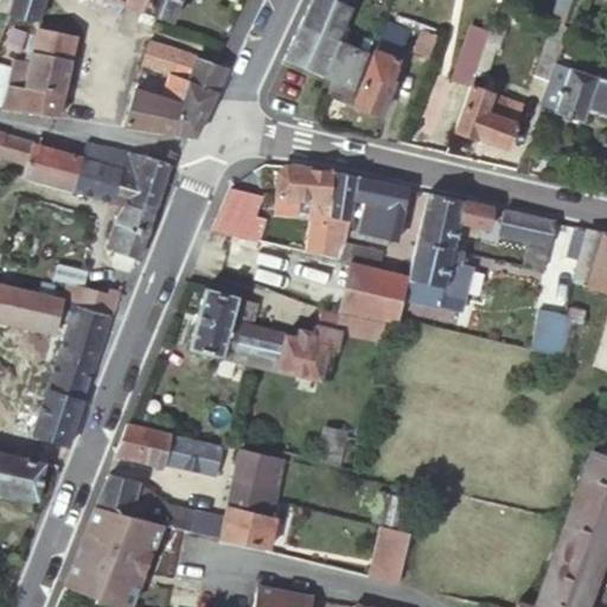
[(11,0),(4,21),(26,27),(34,24),(40,0),(11,0)]
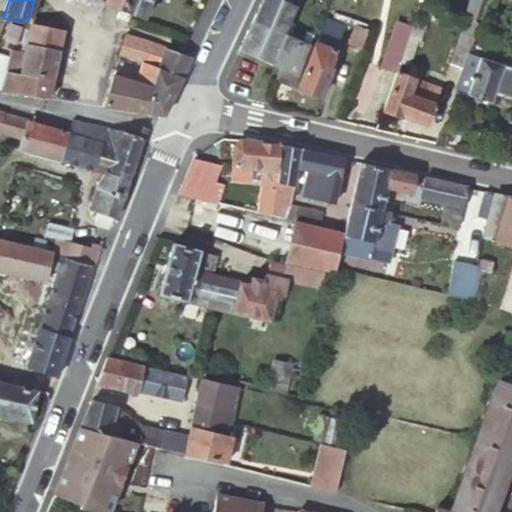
[(108,0),(107,5),(134,16),(147,20),(153,0),(108,0)]
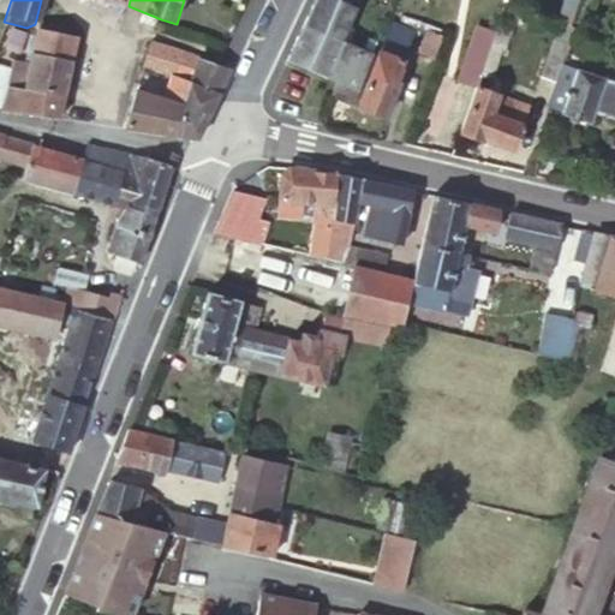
[(315,0),(304,25),(286,63),(335,85),(346,90),(357,95),(371,58),(363,54),(340,42),(354,12),(330,0),(315,0)]
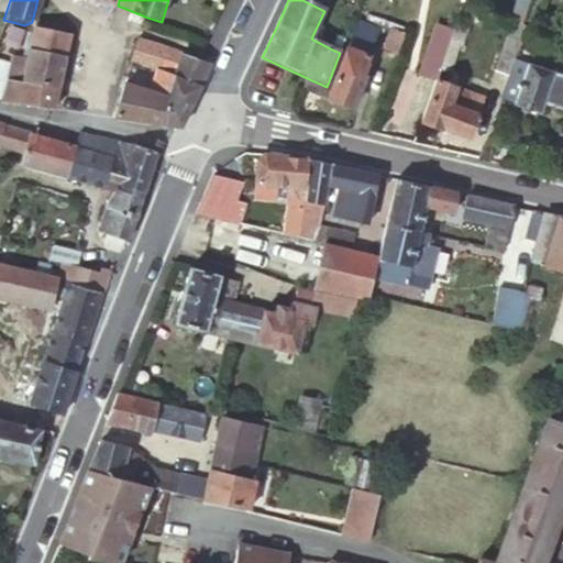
[(511,69),(526,30),(509,24),(489,78),(506,85),(511,69)]
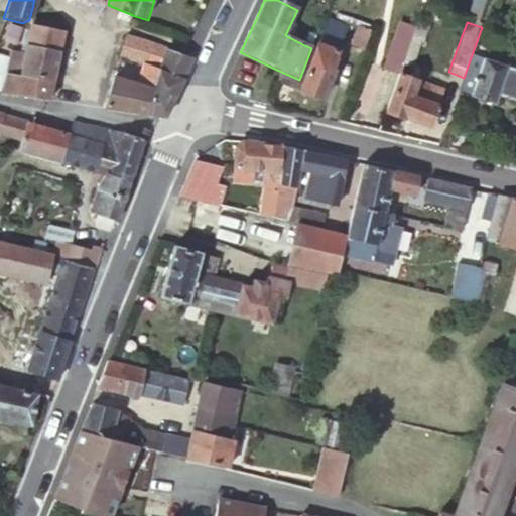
[(381,69),(397,77),(398,75),(409,41),(415,29),(397,23),(381,69)]
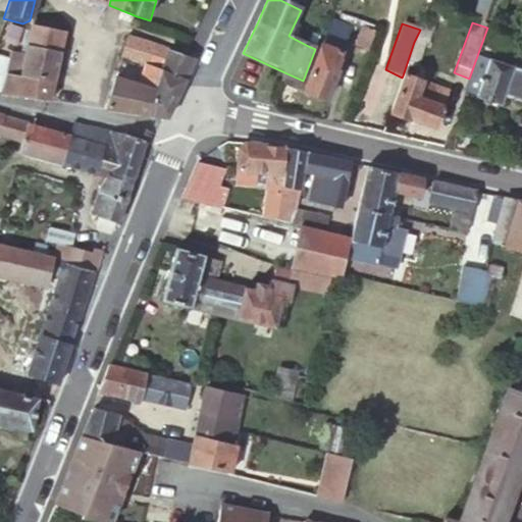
[(0,97),(3,98),(7,76),(54,84),(63,28),(48,24),(39,24),(38,33),(29,32),(23,55),(11,54),(9,63),(0,61),(0,97)]
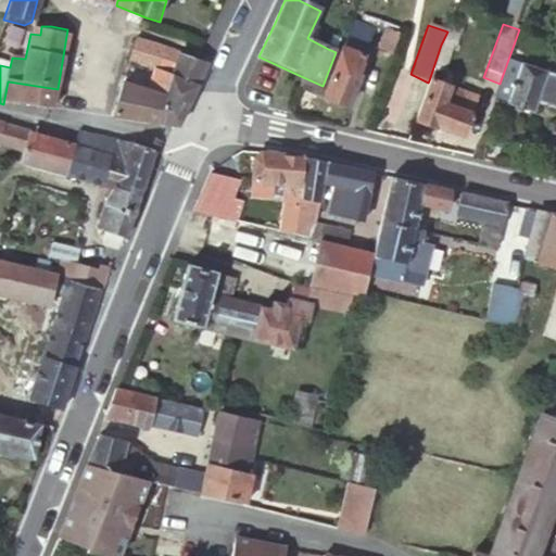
[(364,30),(354,27),(351,36),(348,35),(323,99),(344,108),(355,78),(351,77),(357,60),(353,59),(364,30)]
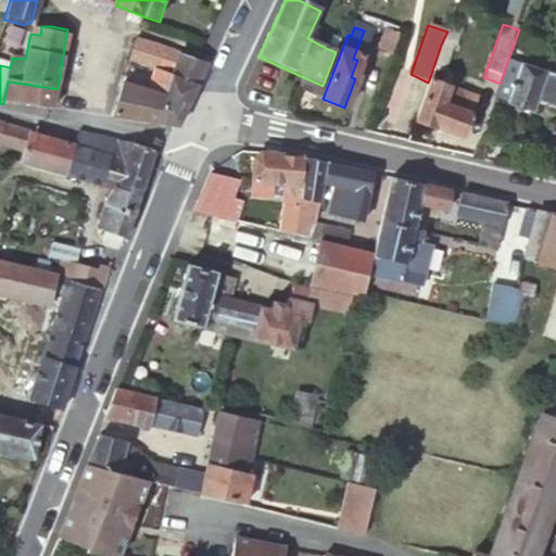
[(462,33),(449,27),(447,32),(441,45),(455,49),(462,33)]
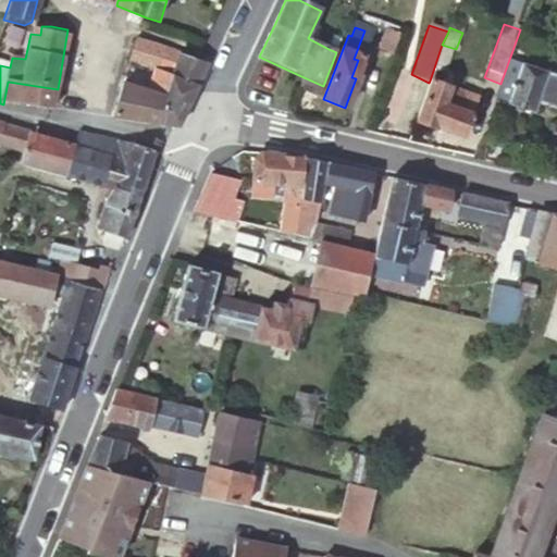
[(396,40),(383,35),(376,52),(390,58),(396,40)]
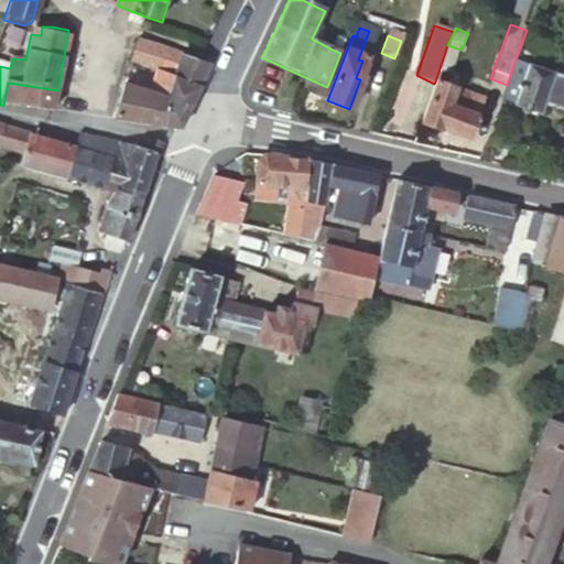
[(172,77),(179,56),(140,43),(133,64),(172,77)]
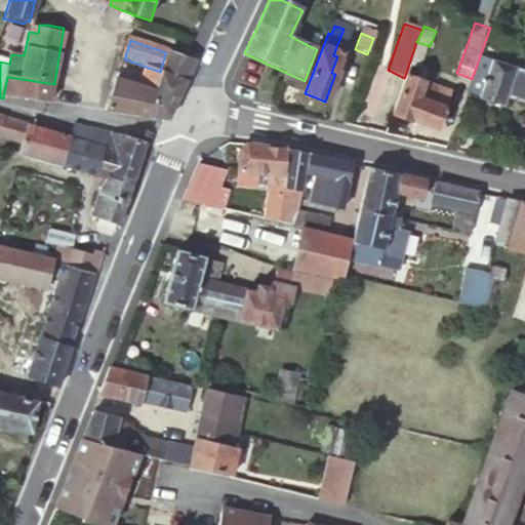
[(404,78),(416,81),(430,46),(416,42),(405,76),(404,78)]
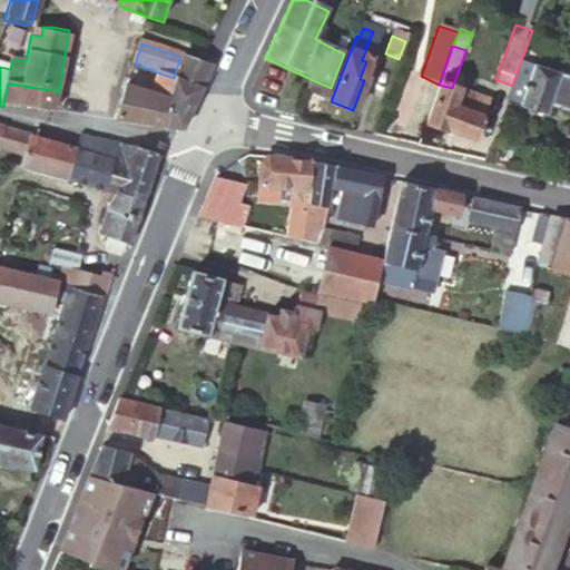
[(176,102),(166,130),(182,131),(210,66),(200,62),(180,57),(174,78),(169,90),(178,94),(176,102)]
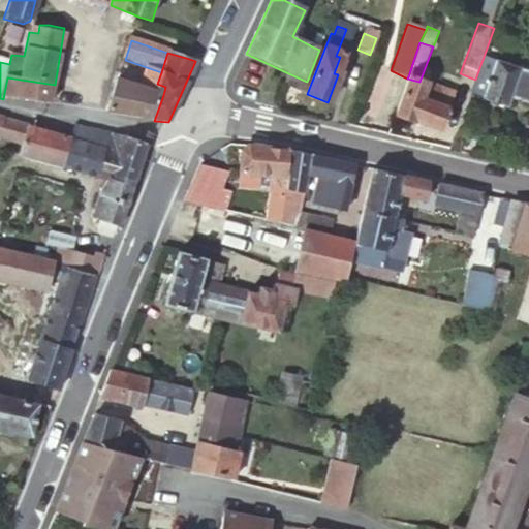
[(490,67),(480,65),(475,80),(469,94),(484,97),(490,67)]
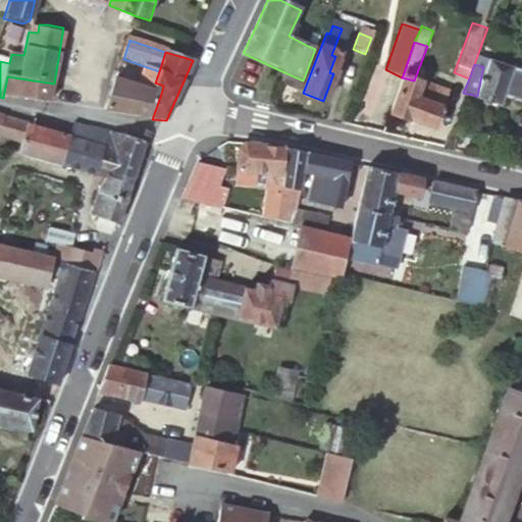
[(483,66),(477,96),(476,99),(503,104),(504,98),(521,101),(521,71),(483,64),(483,66)]
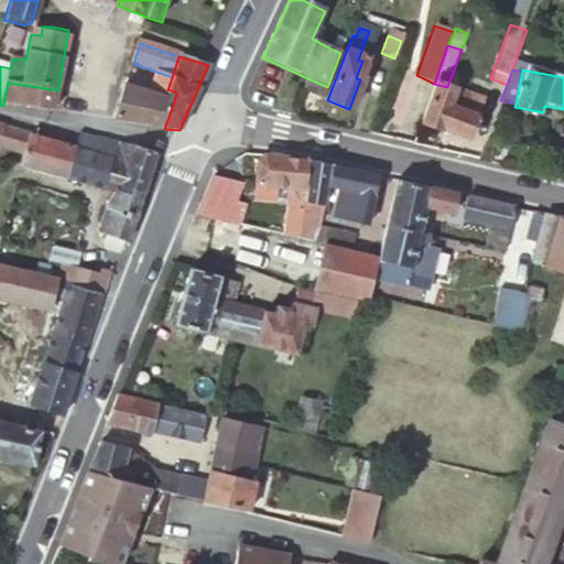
[(307,78),(302,90),(323,100),(327,87),(317,83),(307,78)]
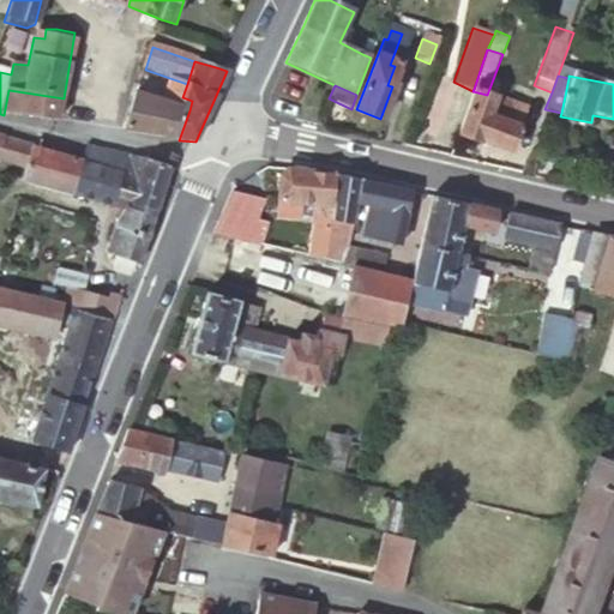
[(8,90),(4,115),(59,122),(64,98),(8,90)]
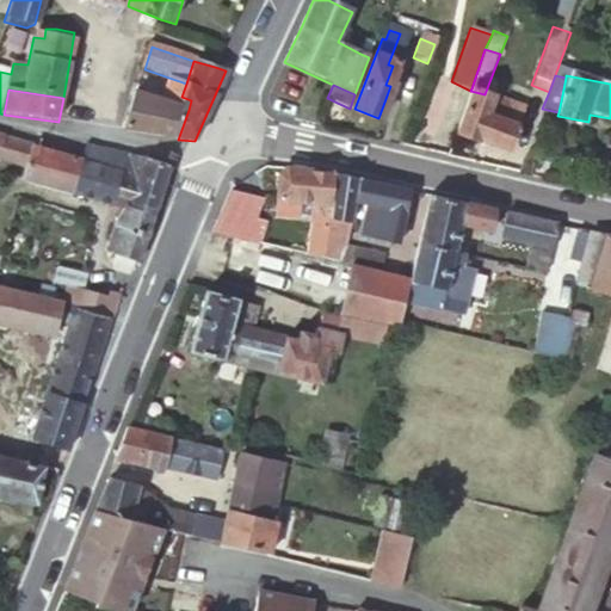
[(470,91),(454,136),(477,144),(479,141),(503,150),(512,125),(507,123),(514,106),(485,94),(470,91)]
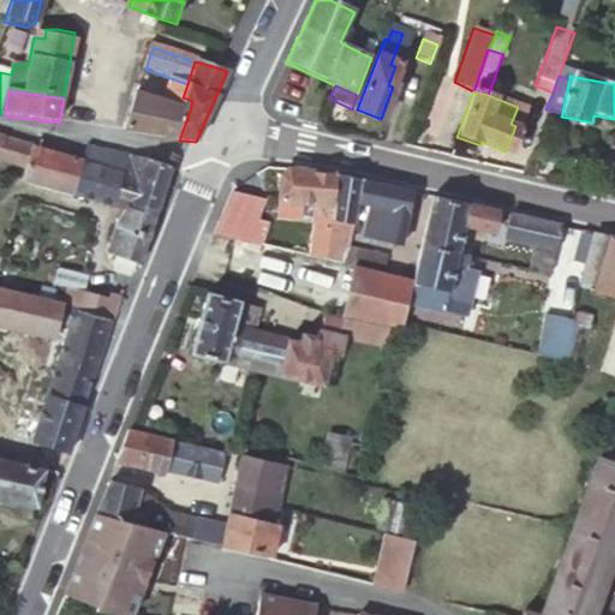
[(138,94),(125,132),(179,141),(190,111),(138,94)]
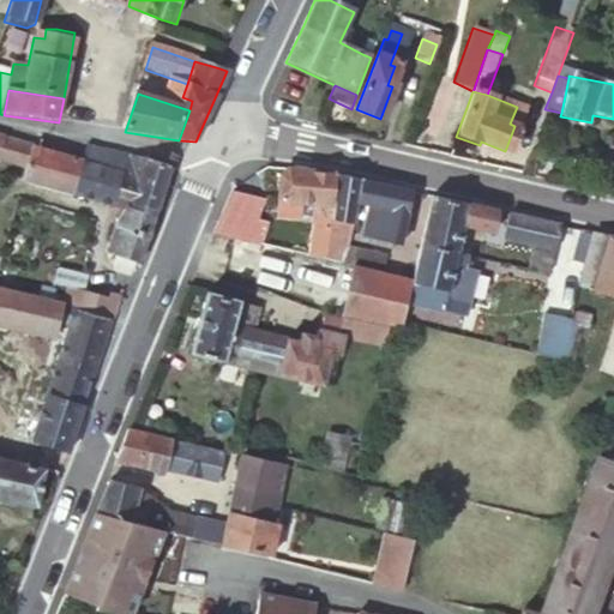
[(0,157),(25,166),(31,144),(0,136),(0,157)]
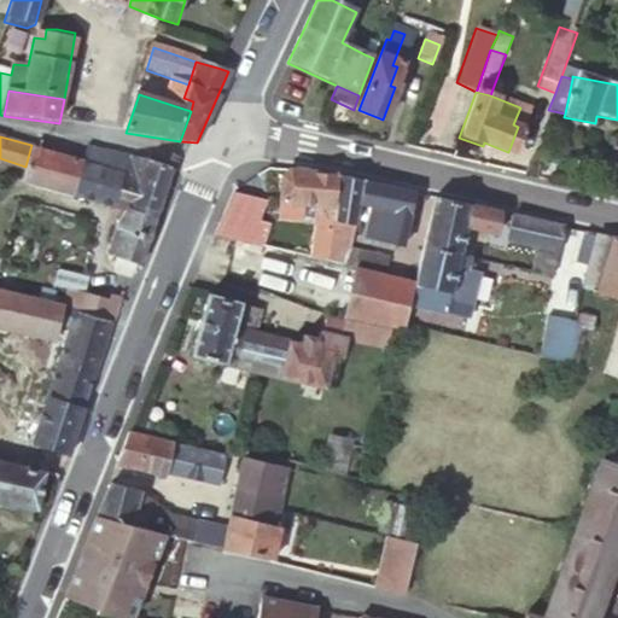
[(25,167),(23,178),(71,192),(82,158),(31,145),(25,167)]
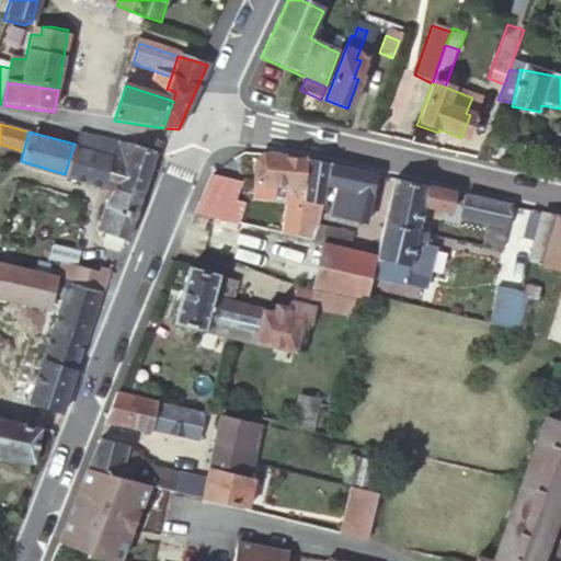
[(75,144),(65,174),(101,185),(114,140),(78,133),(75,144)]
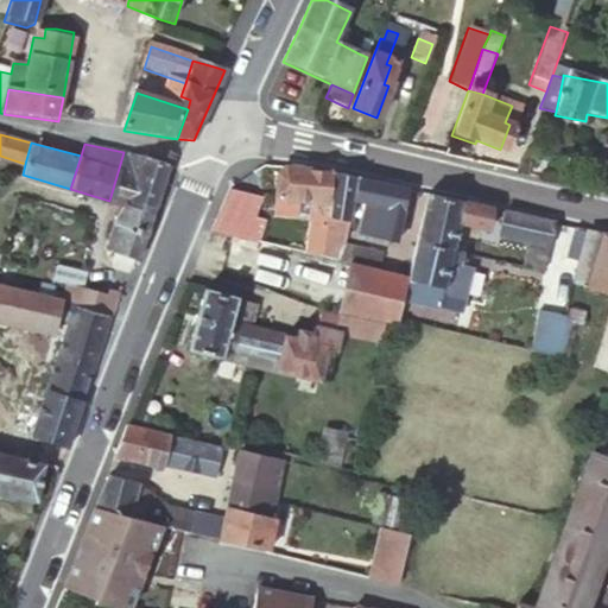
[(526,151),(518,175),(526,177),(532,152),(526,151)]
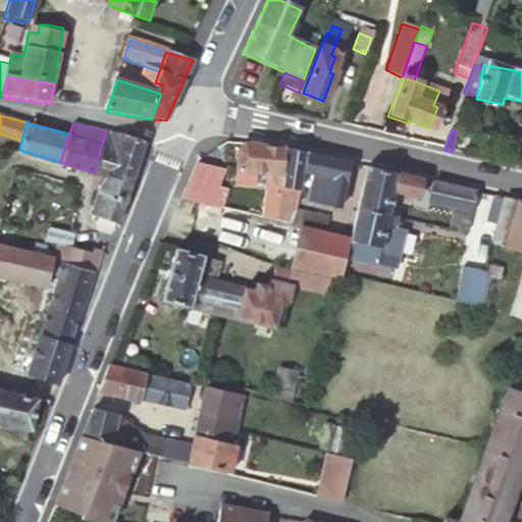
[(107,169),(134,177),(146,139),(106,131),(94,172),(105,175),(107,169)]
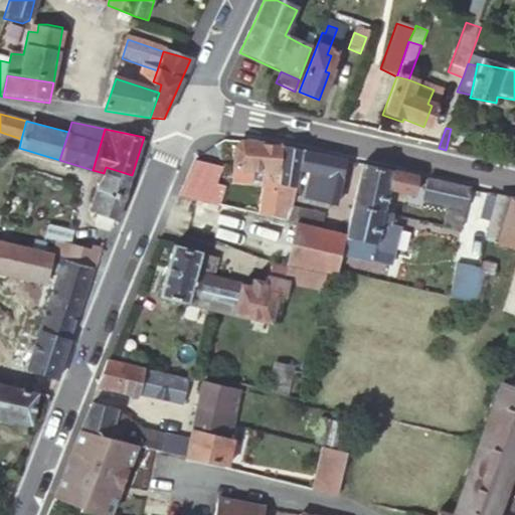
[(284,145),(242,138),(236,141),(233,164),(266,170),(262,192),(258,212),(289,219),(293,202),(297,187),(276,183),(284,147),(284,145)]
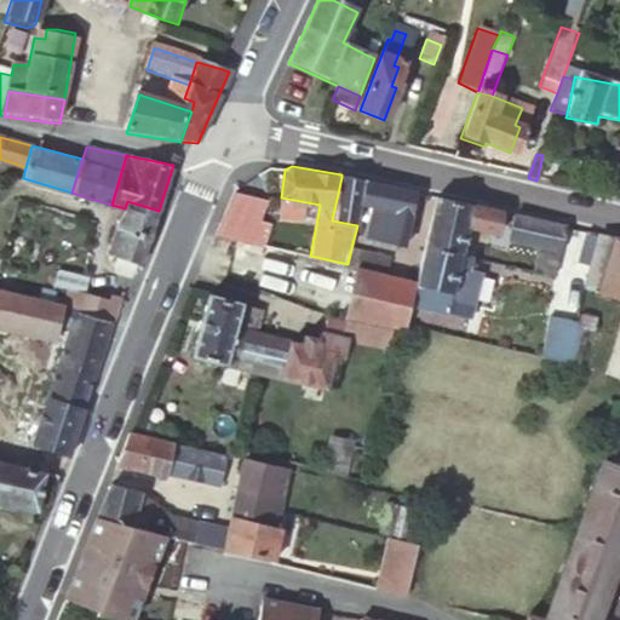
[(367,183),(342,177),(332,220),(357,225),(361,206),(367,183)]
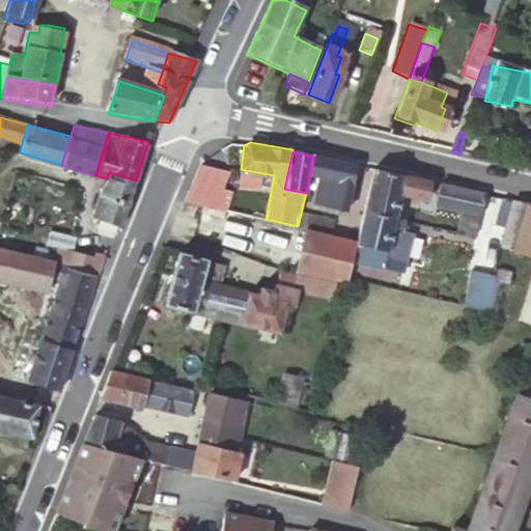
[(358,166),(314,157),(309,176),(320,179),(314,204),(336,210),(337,206),(346,208),(352,186),(353,186),(358,166)]
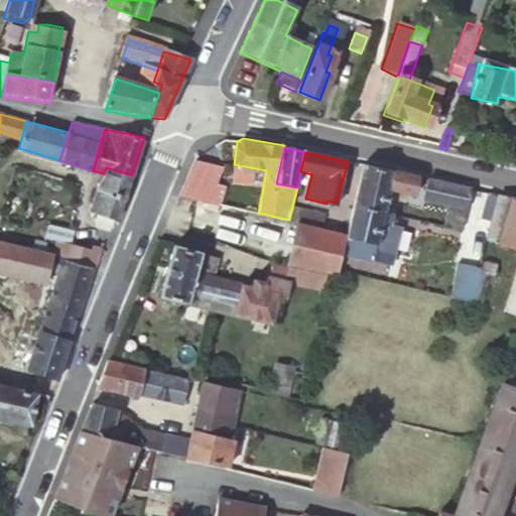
[(396,170),(366,165),(356,203),(386,210),(391,186),(396,170)]
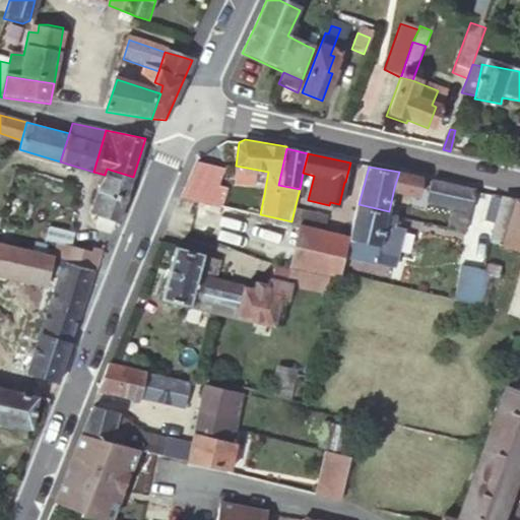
[(98,228),(112,233),(126,200),(133,177),(107,169),(105,175),(91,211),(103,216),(98,228)]
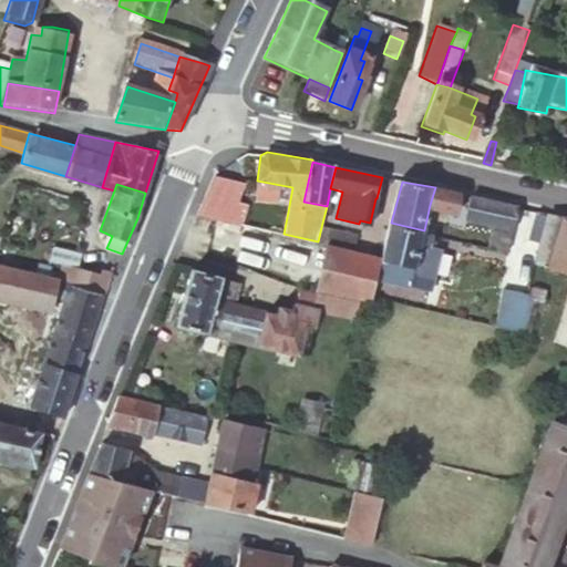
[(464,194),(435,187),(430,205),(461,212),(464,194)]
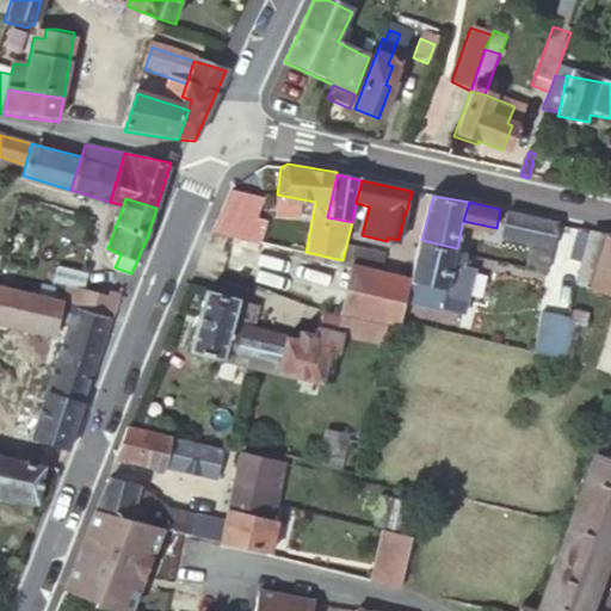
[(562,222),(511,211),(505,233),(531,240),(525,266),(550,272),(562,222)]
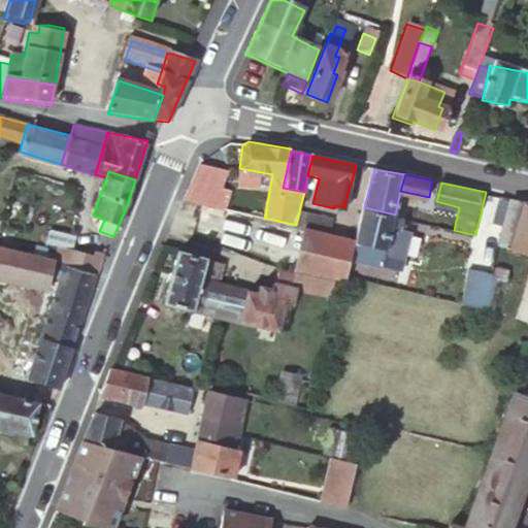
[(512,248),(527,252),(527,199),(512,197),(510,199),(503,231),(501,242),(513,244),(512,248)]
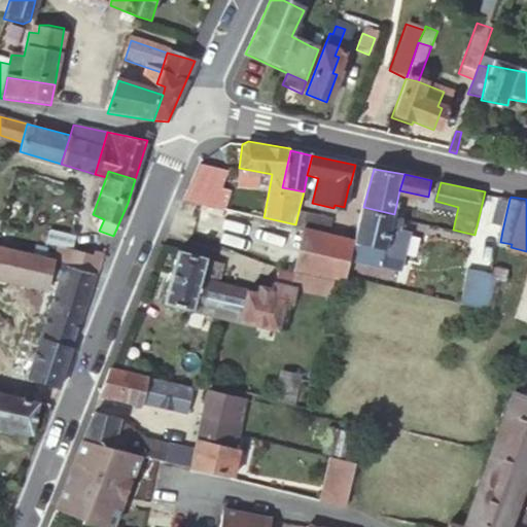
[(502,231),(510,199),(498,198),(491,229),(502,231)]
